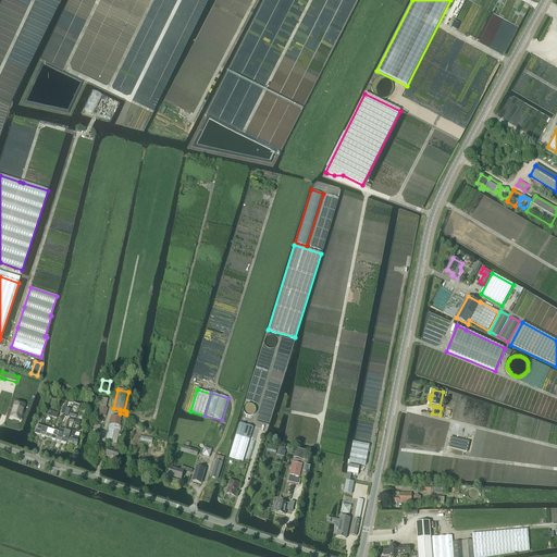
[(100,398),(98,407),(100,407),(106,408),(108,400),(100,398)]
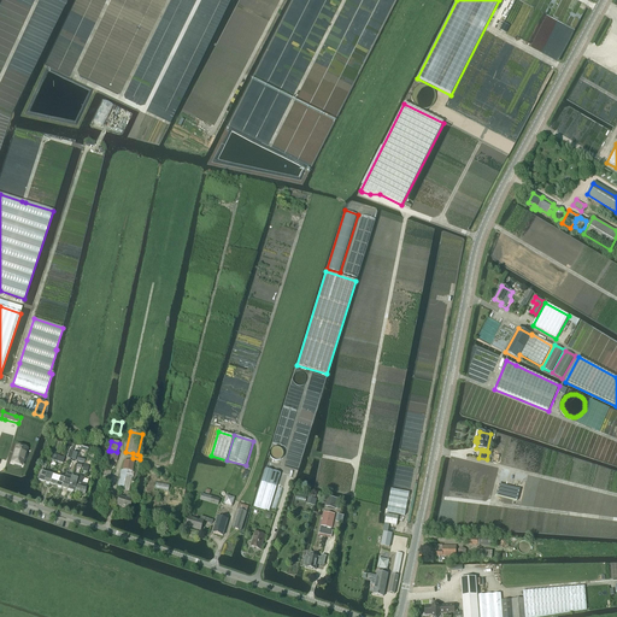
[(17,446),(12,463),(22,466),(23,459),(24,460),(25,456),(27,450),(17,446)]
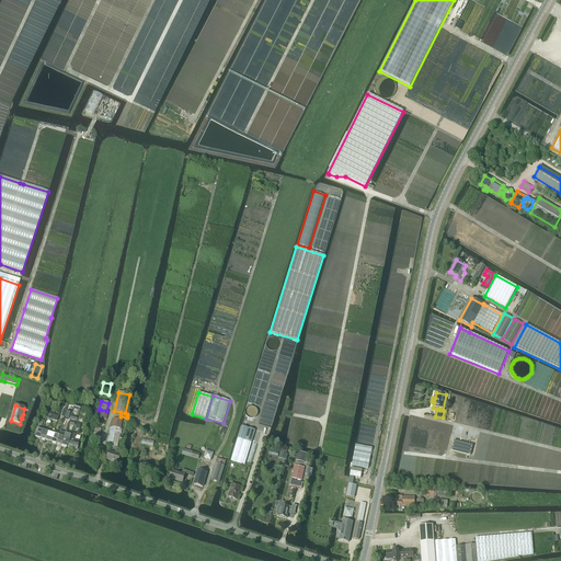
[(258,416),(258,414),(258,413),(258,412),(256,411),(255,410),(254,409),(253,409),(252,409),(250,409),(248,409),(247,410),(245,411),(245,412),(245,413),(245,414),(245,416),(245,419),(247,419),(249,421),(251,421),(252,421),(253,421),(255,420),(256,419),(258,418),(258,416)]
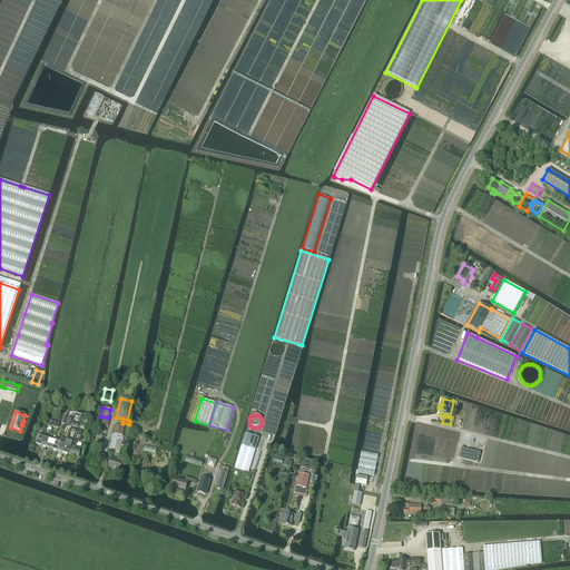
[(111,434),(107,452),(118,455),(120,448),(123,448),(124,442),(126,443),(127,438),(123,438),(124,428),(115,425),(112,435),(111,434)]
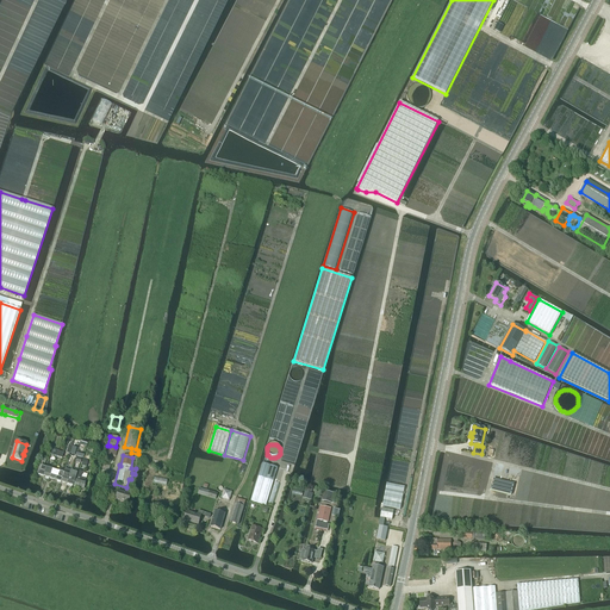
[(263,464),(251,502),(266,505),(278,468),(263,464)]
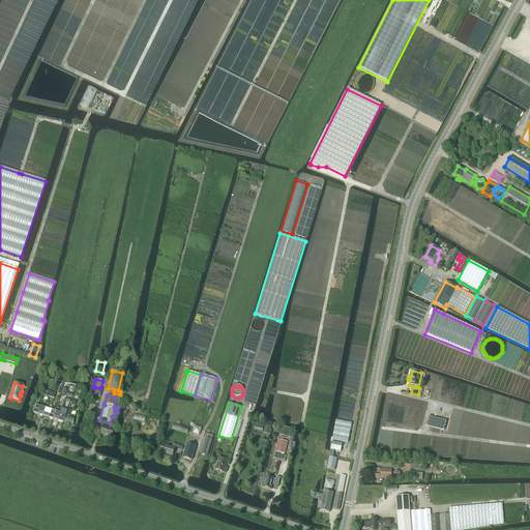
[(55,412),(53,419),(58,421),(61,410),(56,408),(55,412)]
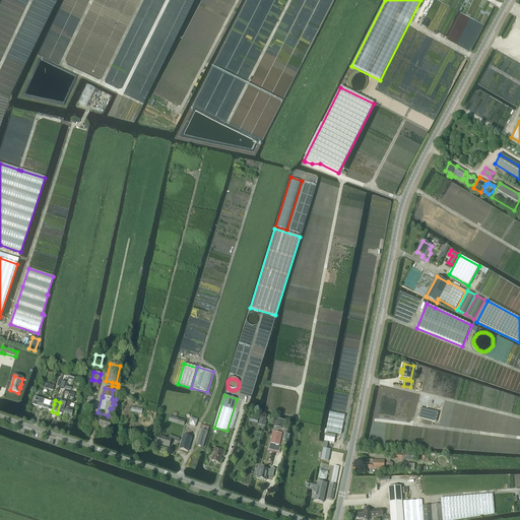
[(60,402),(57,413),(62,414),(65,404),(64,404),(64,403),(60,402)]
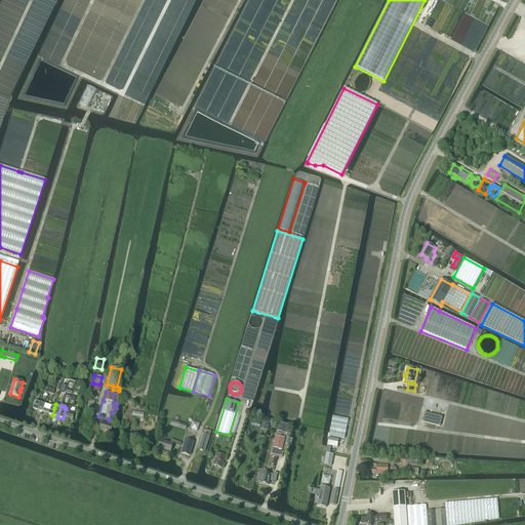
[(65,414),(64,419),(72,421),(73,416),(74,412),(75,409),(72,408),(70,406),(68,406),(66,410),(65,414)]
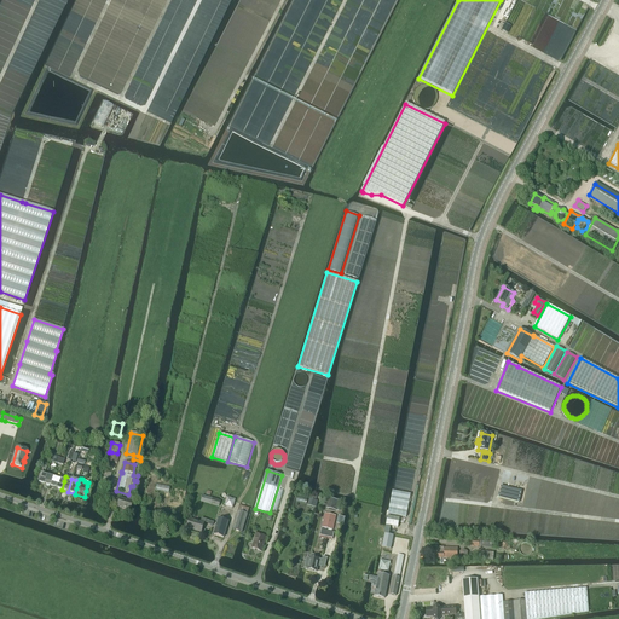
[(498,498),(519,503),(521,491),(501,486),(498,498)]
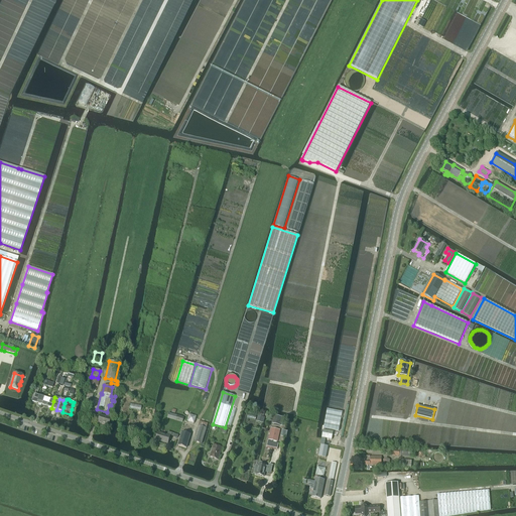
[(324,428),(325,428),(339,431),(343,412),(328,409),(324,428)]
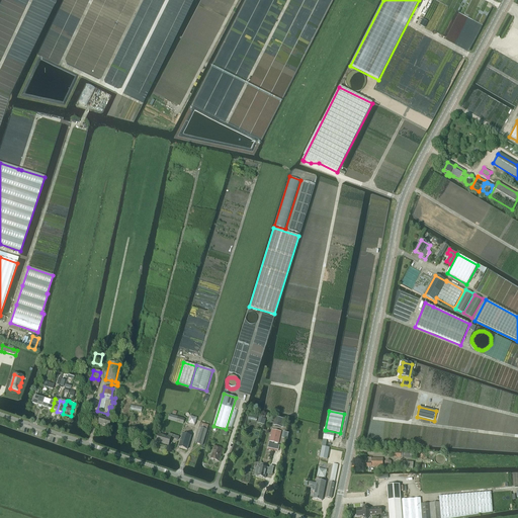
[(184,419),(170,415),(168,420),(183,424),(184,419)]
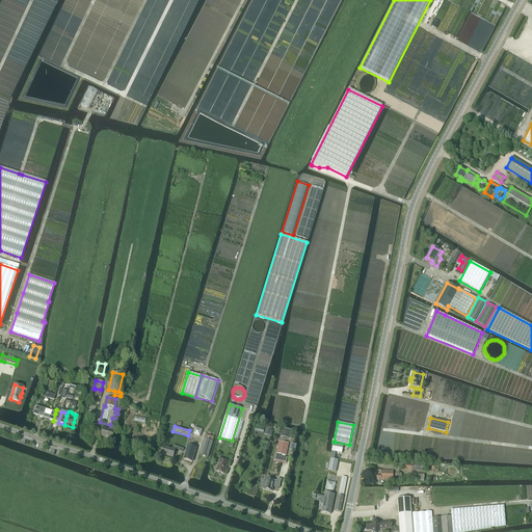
[(203,429),(195,427),(192,434),(201,436),(203,429)]
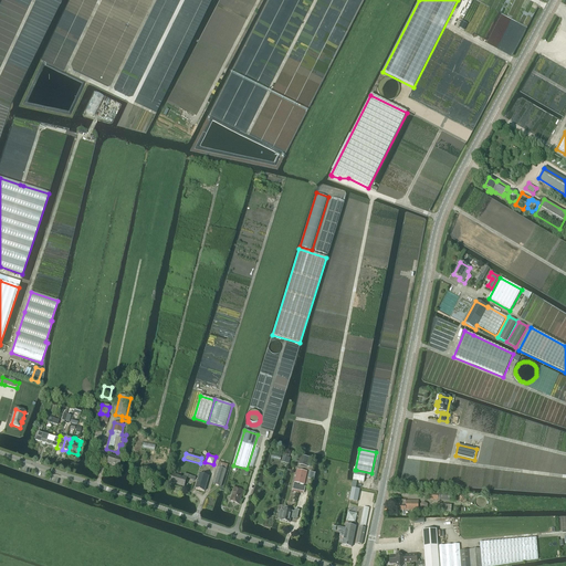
[(301,454),(299,465),(307,468),(310,457),(301,454)]
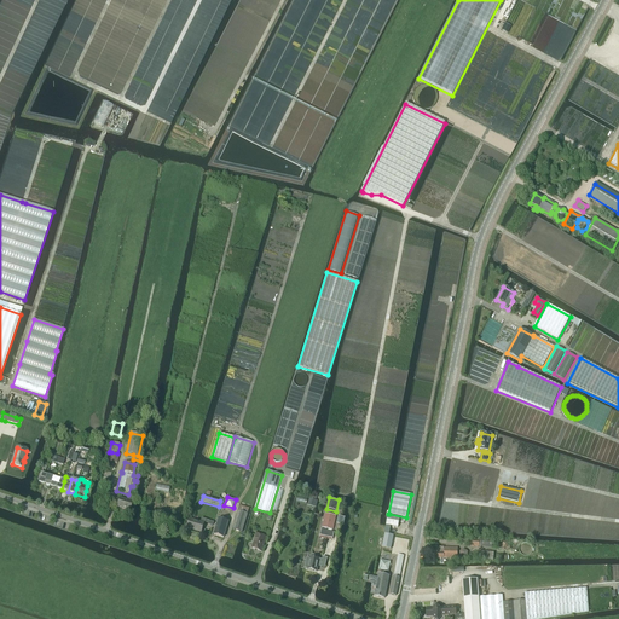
[(119,498),(116,507),(129,510),(132,502),(133,499),(127,498),(126,501),(119,498)]
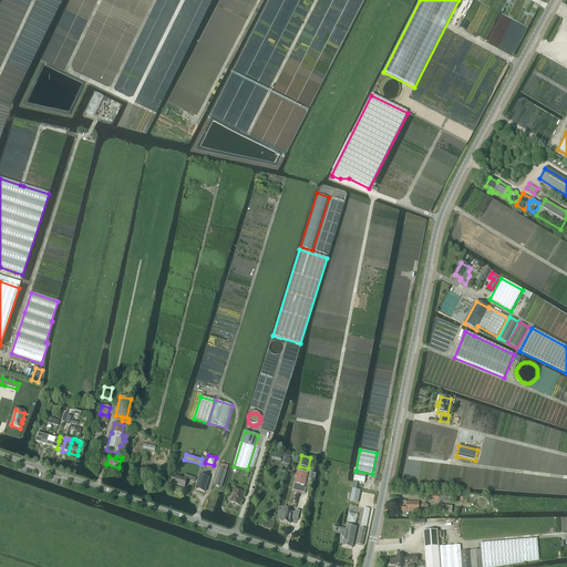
[(222,487),(227,471),(228,466),(219,463),(218,468),(213,485),(222,487)]
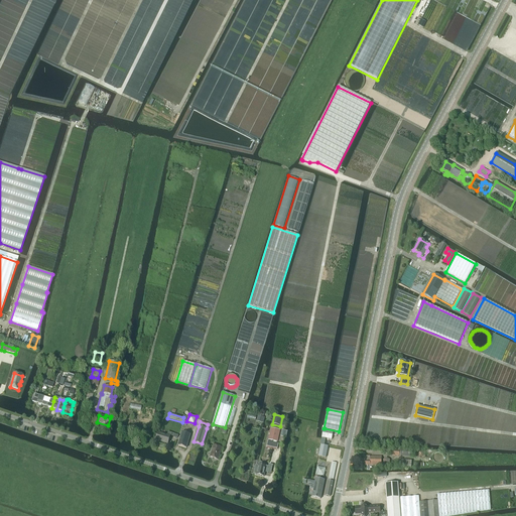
[(271,428),(268,440),(277,442),(280,430),(271,428)]
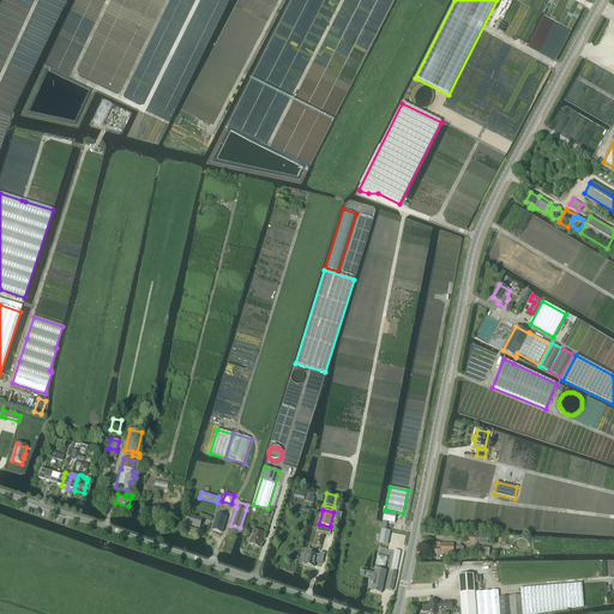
[(385,512),(383,521),(395,523),(396,515),(385,512)]
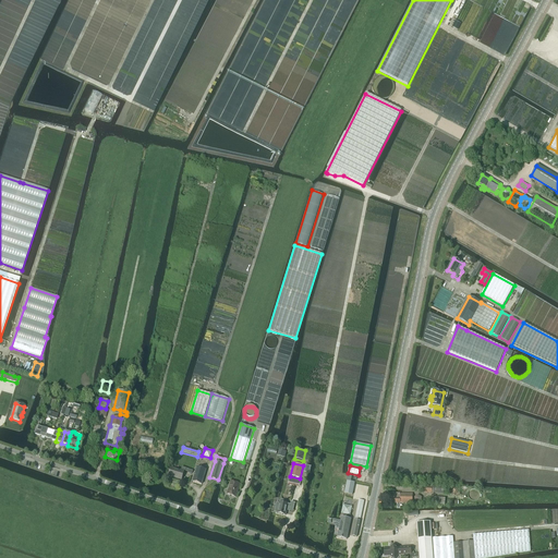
[(170,468),(168,476),(181,481),(184,472),(183,472),(184,471),(192,474),(193,471),(182,468),(181,471),(170,468)]
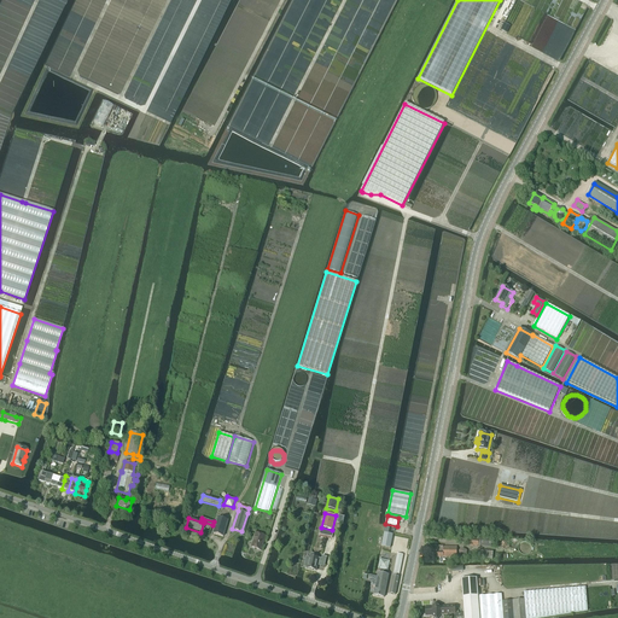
[(219,518),(214,534),(223,537),(228,522),(219,518)]
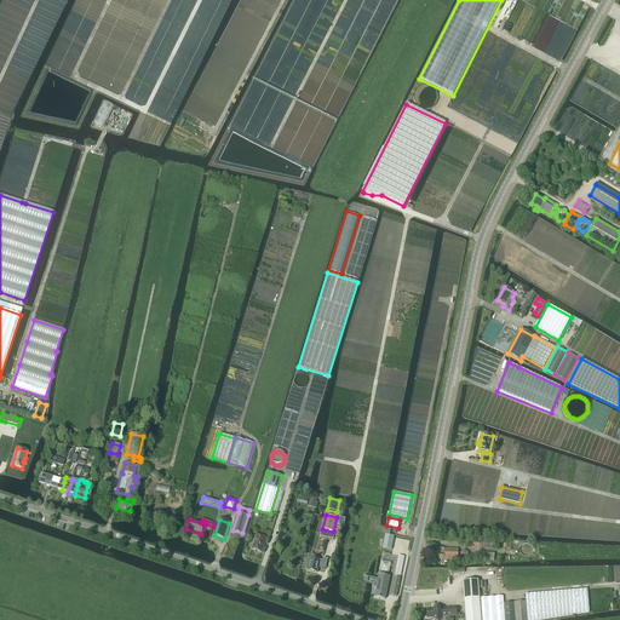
[(265,539),(256,535),(252,549),(262,552),(265,539)]
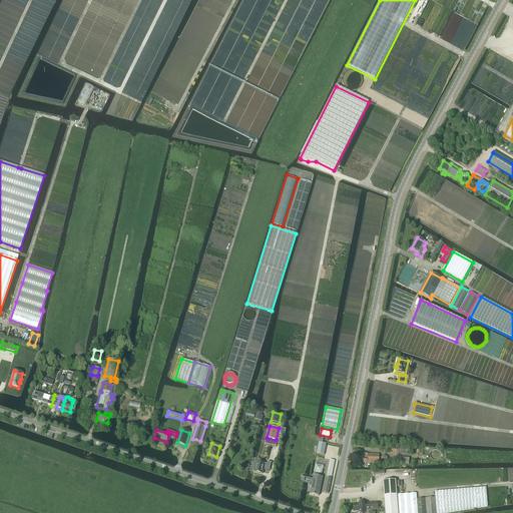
[(319,443),(317,454),(324,455),(326,444),(319,443)]
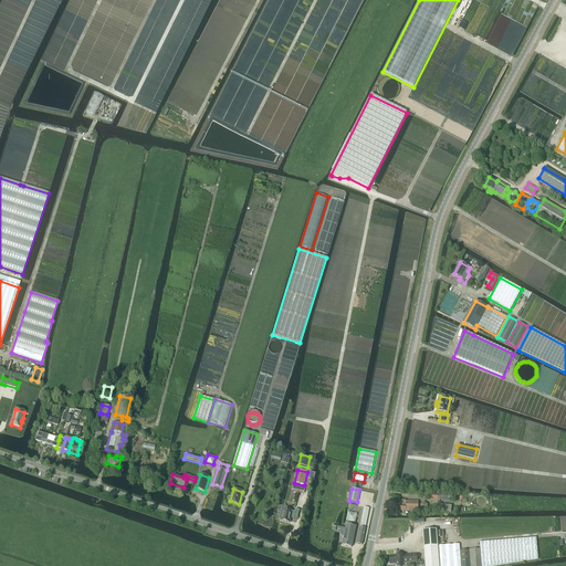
[(452,492),(439,492),(439,493),(428,492),(428,490),(413,490),(413,493),(417,493),(417,496),(428,498),(428,500),(438,501),(438,500),(451,501),(452,492)]
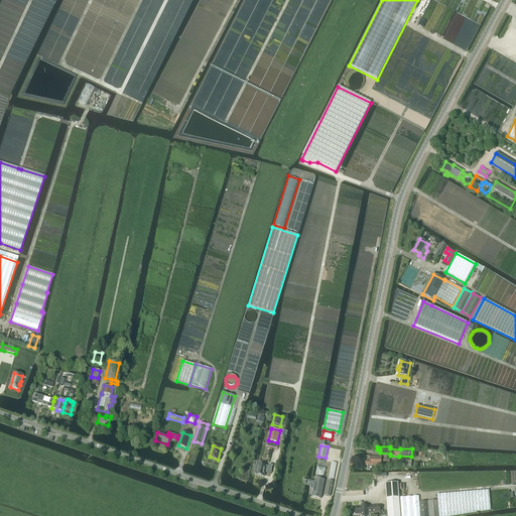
[(361,461),(361,466),(367,466),(367,470),(370,471),(370,470),(370,466),(381,466),(381,457),(362,457),(361,457),(361,458),(361,459),(361,460),(361,461)]
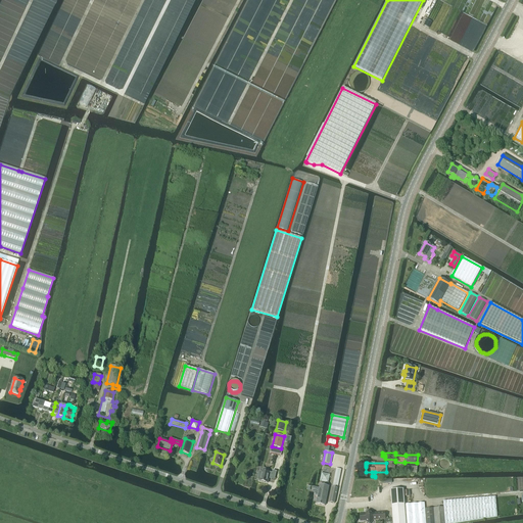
[(259,472),(258,476),(260,477),(259,481),(268,483),(269,478),(271,479),(275,480),(276,472),(273,471),(273,473),(270,473),(268,472),(268,470),(264,469),(263,471),(262,471),(262,472),(259,472)]
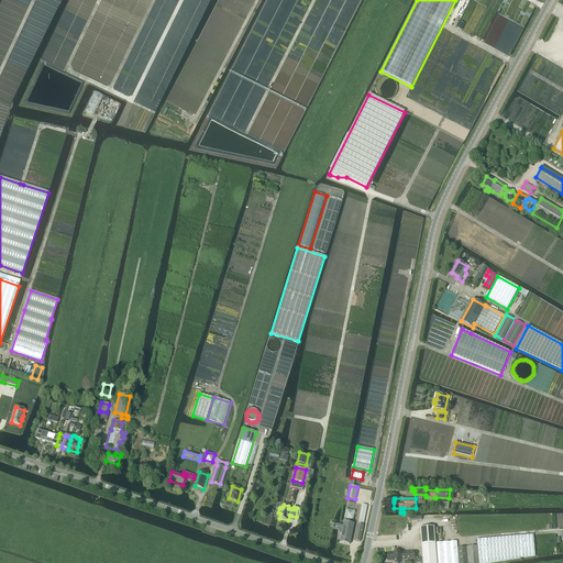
[(344,519),(353,521),(355,511),(346,509),(344,519)]
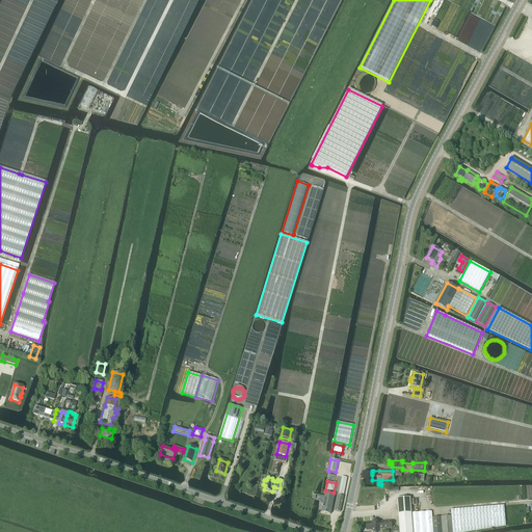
[(320,501),(319,504),(323,505),(321,512),(330,514),(335,495),(325,494),(323,502),(320,501)]
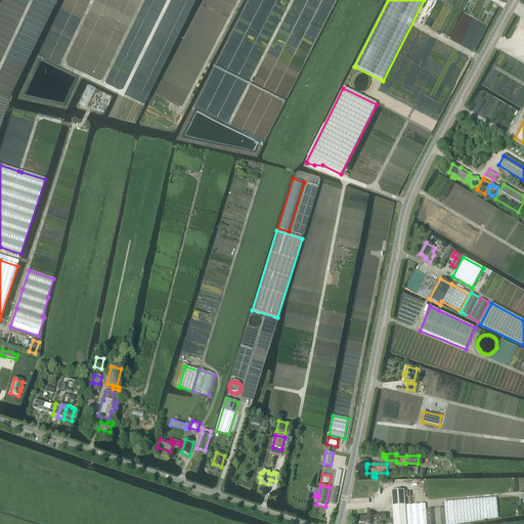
[(393,523),(445,523),(444,509),(426,510),(425,504),(405,506),(404,490),(391,491),(393,520),(393,523)]
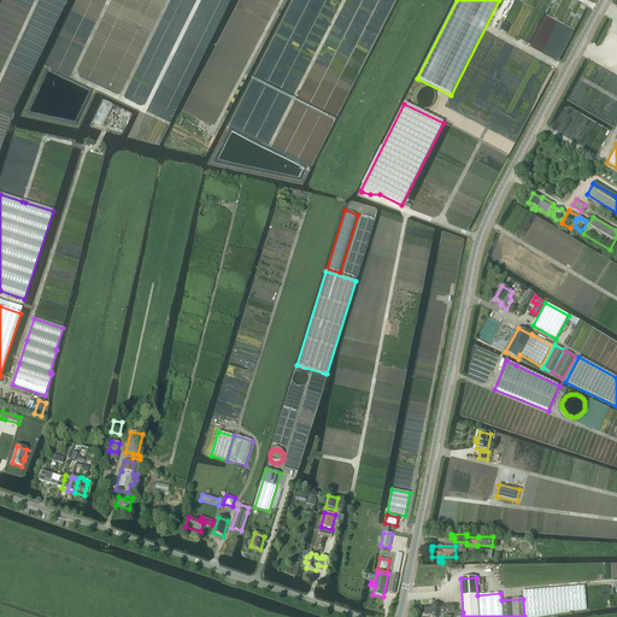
[(585,587),(523,592),(523,599),(524,616),(542,616),(587,611),(585,587)]
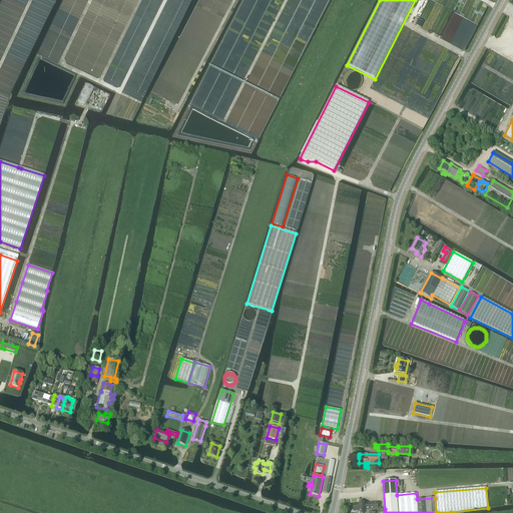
[(354,511),(359,511),(361,512),(363,512),(366,510),(378,509),(378,503),(366,504),(362,500),(358,504),(353,505),(354,511)]
